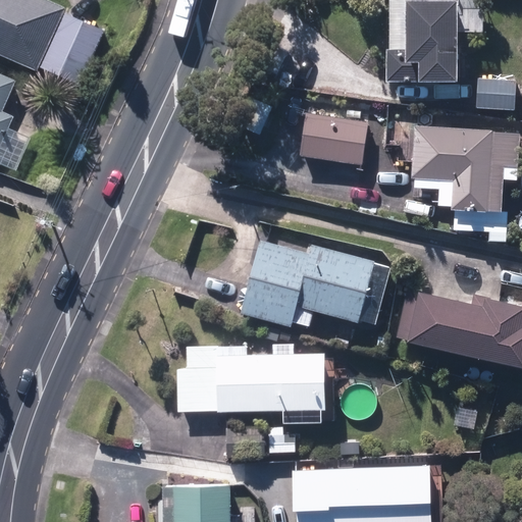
[(41,68),(82,87),(106,33),(65,15),(67,9),(47,0),(0,0),(0,54),(39,72),(41,68)]
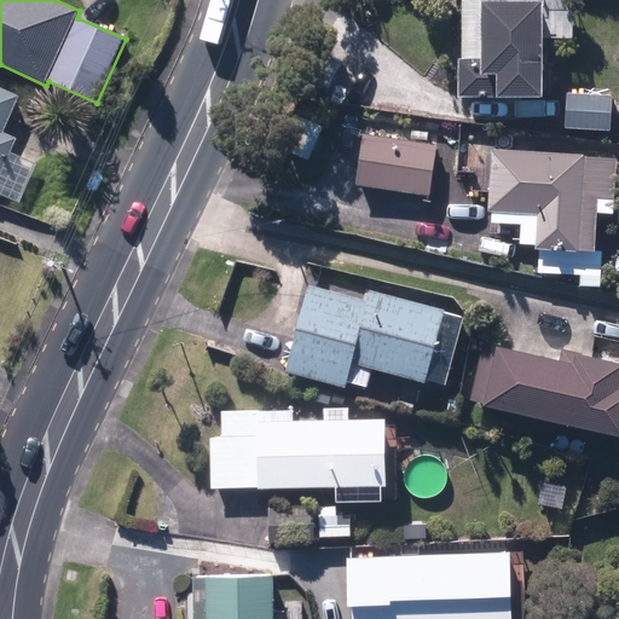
[(487,125),(533,126),(533,98),(542,98),(543,0),(463,0),(463,61),(458,61),(458,98),(487,97),(487,125)]
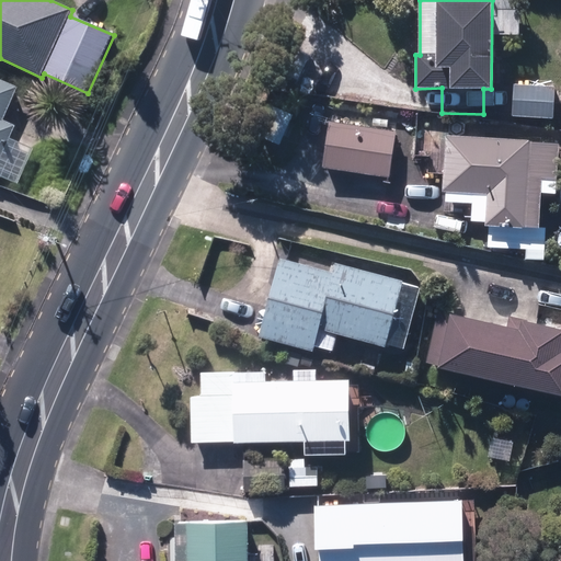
[(0,176),(19,185),(34,149),(10,139),(15,126),(4,122),(19,88),(0,79),(0,176)]
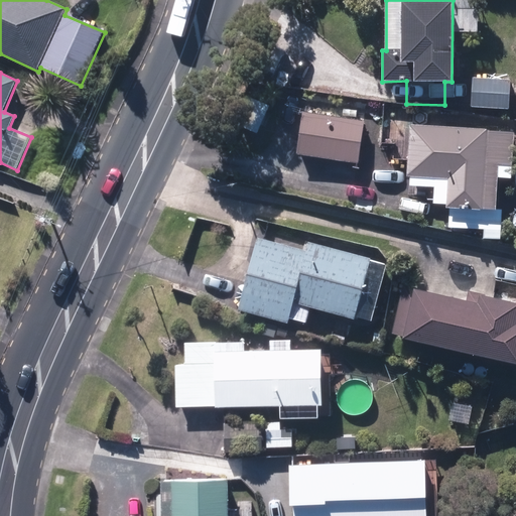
[(458,107),(509,110),(511,81),(472,79),(471,91),(459,90),(458,107)]
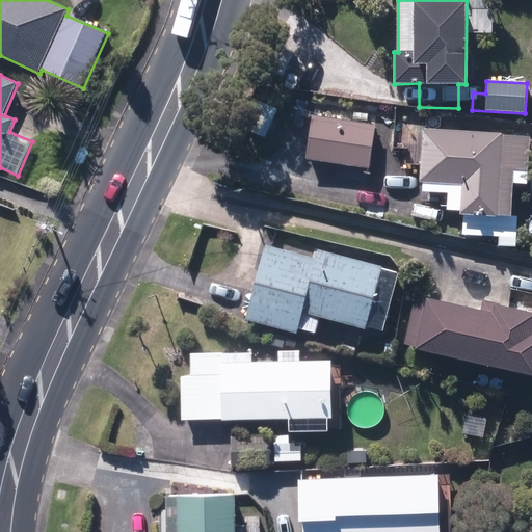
[(306,160),(370,168),(376,126),(312,117),(306,160)]
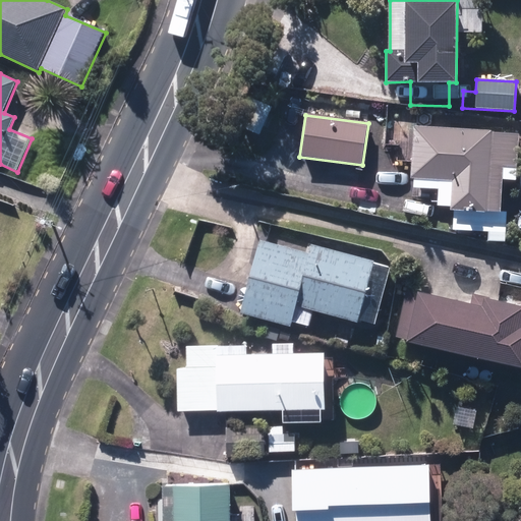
[(453,231),(491,232),(493,212),(501,213),(502,180),(517,181),(519,134),(491,133),(491,131),(414,128),(412,179),(413,179),(412,198),(438,199),(438,206),(450,207),(450,211),(454,211),(453,231)]
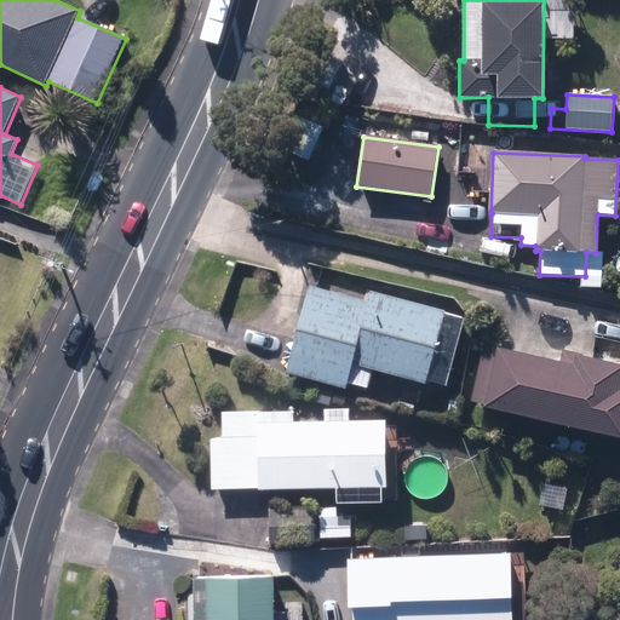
[(285,373),(346,390),(348,384),(360,386),(365,368),(428,385),(447,311),(371,292),(367,303),(308,287),(285,373)]
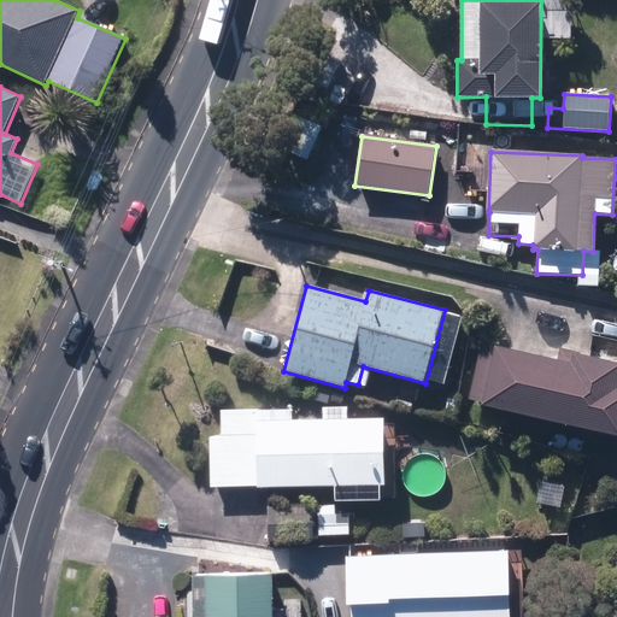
[(482,401),(482,405),(616,438),(616,392),(613,392),(616,375),(616,366),(579,358),(579,353),(560,350),(558,364),(500,351),(501,347),(483,342),(470,399),(482,401)]
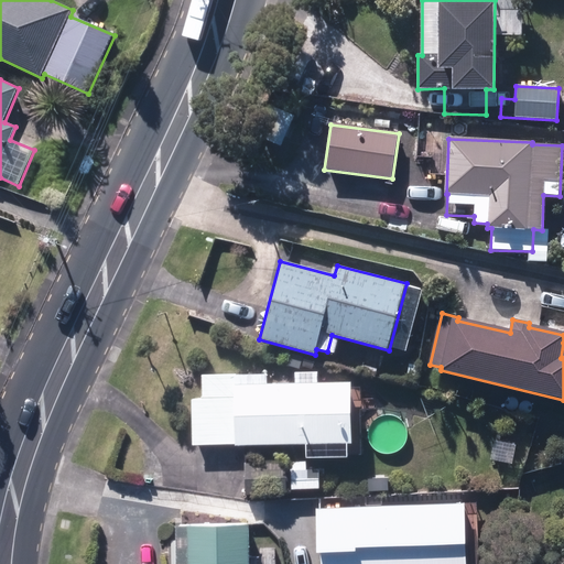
[(285,366),(302,370),(304,358),(289,355),(285,366)]
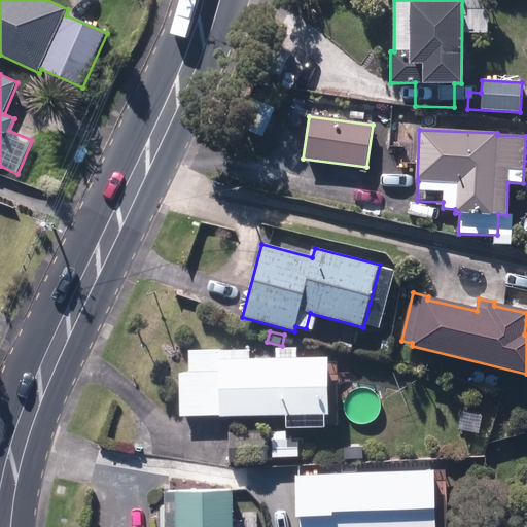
[(329,415),(328,357),(297,358),(297,350),(275,350),(275,358),(249,358),(249,351),(178,353),(180,418),(303,415),(310,415),(329,415)]
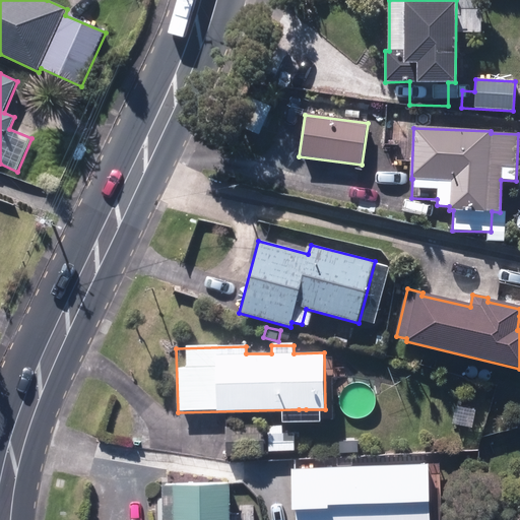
[(317,413),(317,426),(332,426),(333,413),(317,413)]
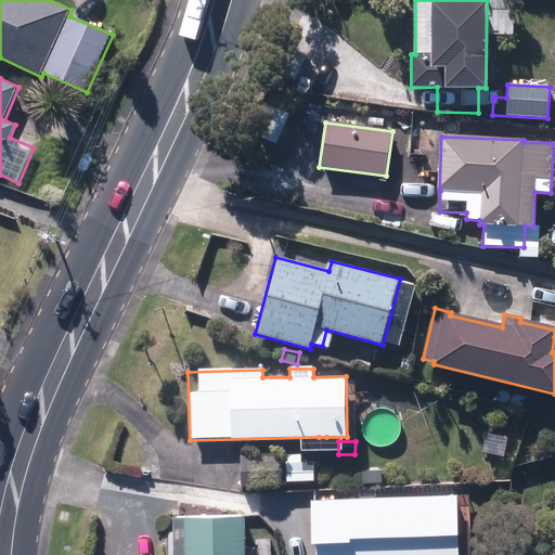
[(286,456),(286,483),(314,482),(313,463),(302,463),(302,455),(286,456)]
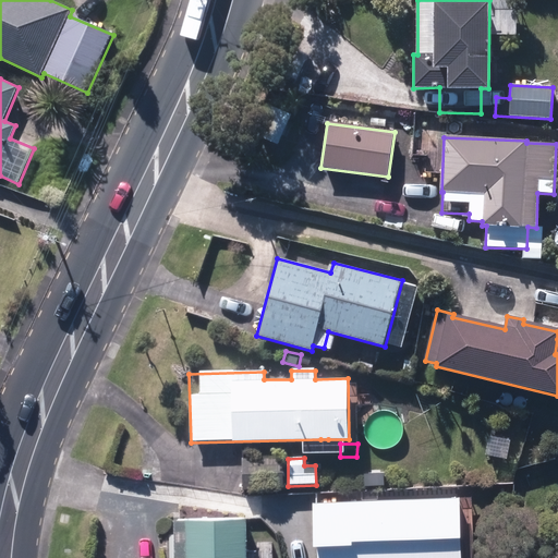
[(316,504),(318,557),(462,557),(460,498),(316,504)]
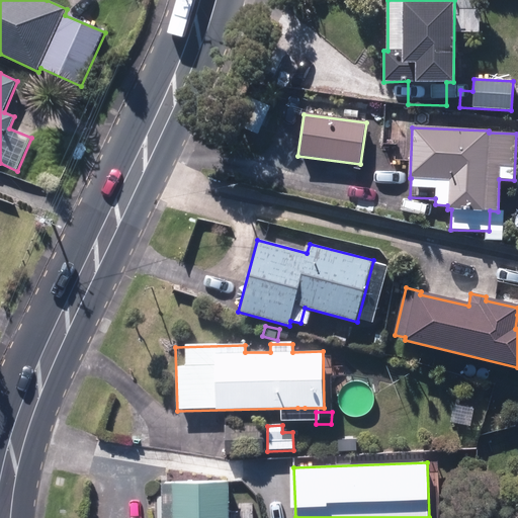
[(253,517),(253,505),(230,506),(229,481),(162,483),(162,500),(157,499),(157,517),(253,517)]
